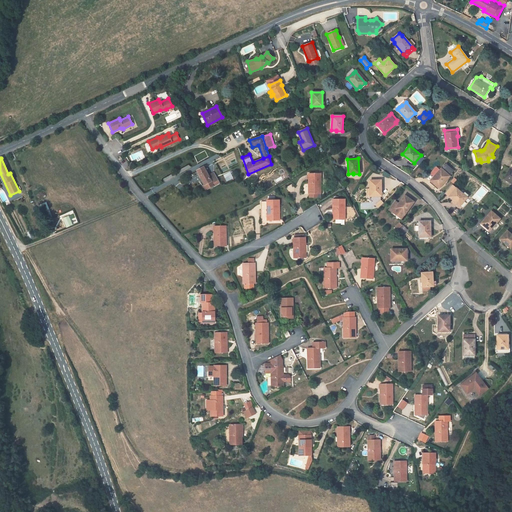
[(511,163),(511,164),(503,179),(511,184),(511,163)]
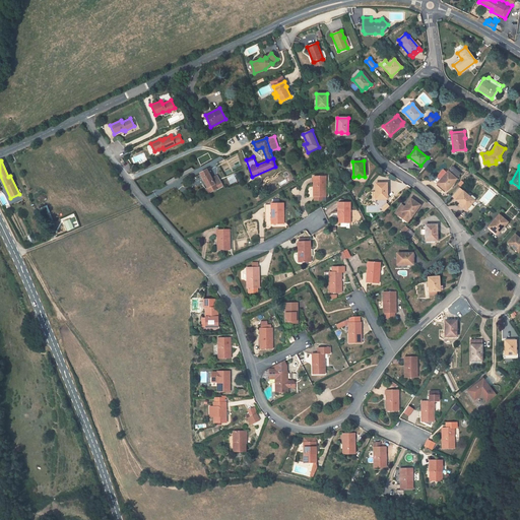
[(446,191),(460,174),(452,167),(438,183),(442,186),(441,187),(446,191)]
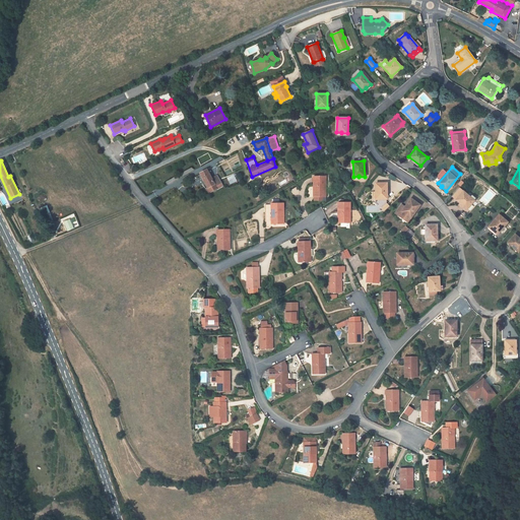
[(200,173),(208,188),(206,188),(208,193),(222,185),(217,176),(211,179),(206,170),(200,173)]
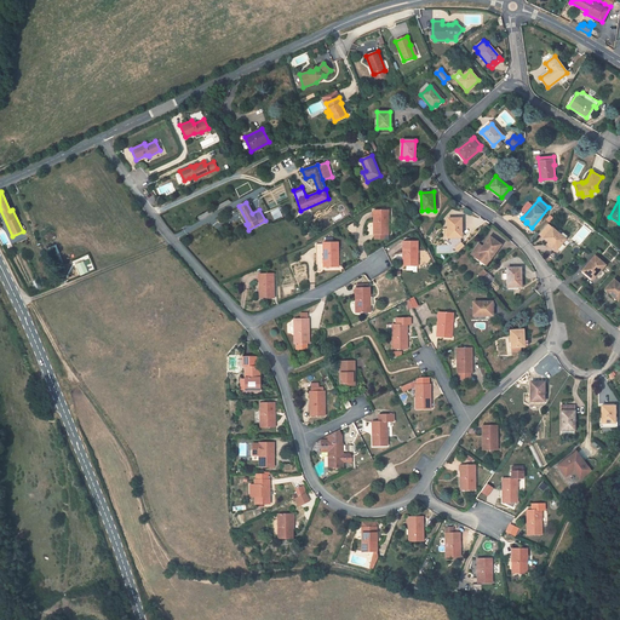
[(282,216),(279,208),(271,213),(275,219),(282,216)]
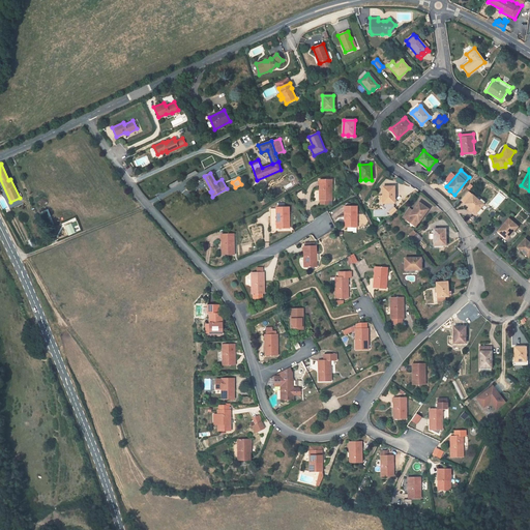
[(329,201),(332,201),(332,180),(320,180),(320,201),(329,201)]
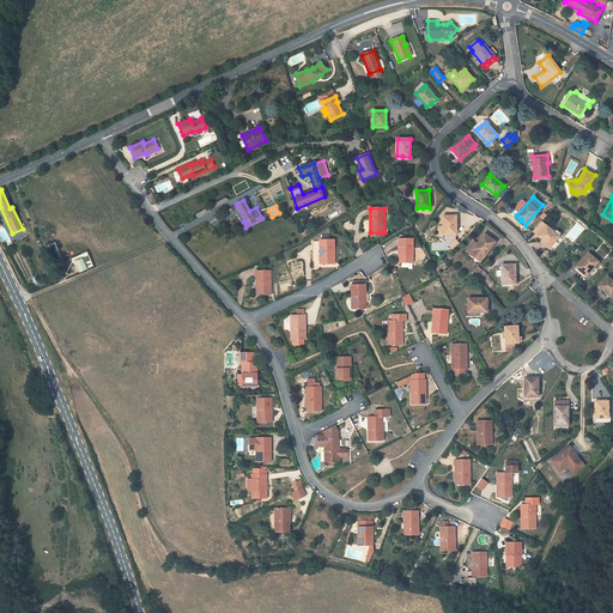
[(456,235),(456,216),(443,217),(443,226),(439,226),(439,235),(443,235),(443,234),(449,234),(449,235),(456,235)]
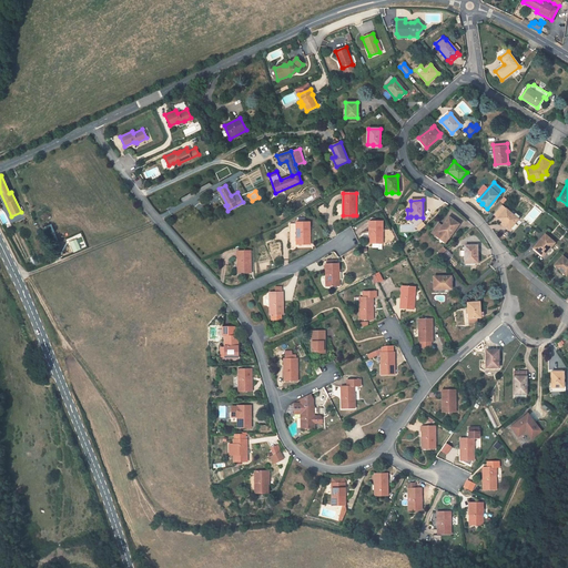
[(510,229),(518,220),(519,217),(516,214),(515,216),(507,210),(499,219),(504,223),(510,229)]
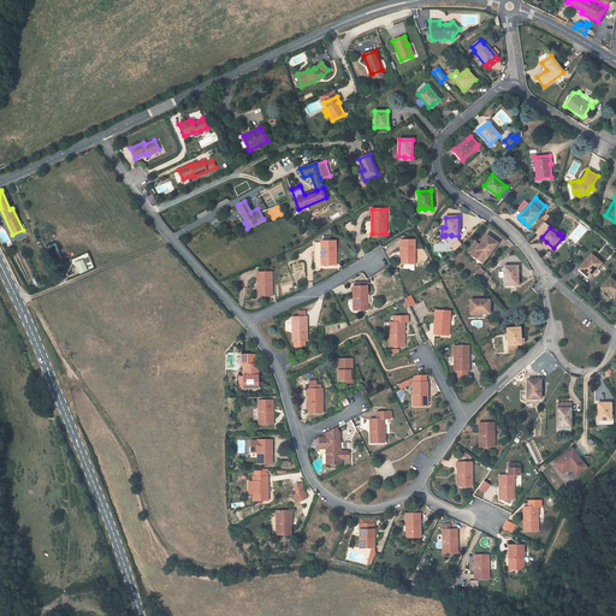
[(467,254),(483,265),(497,243),(486,236),(480,244),(477,242),(467,254)]
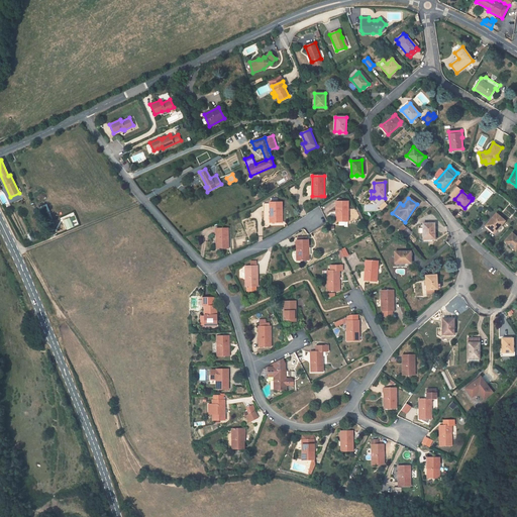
[(336,222),(348,221),(348,201),(336,201),(336,222)]
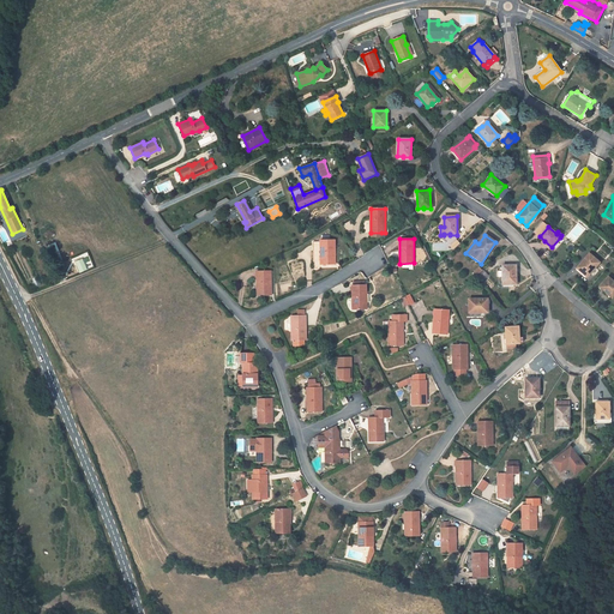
[(321,265),(336,264),(335,240),(320,240),(320,242),(313,242),(314,269),(321,269),(321,265)]
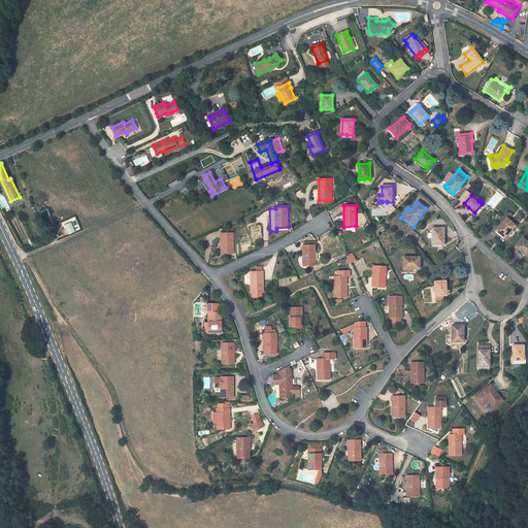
[(505,238),(516,226),(506,219),(497,230),(500,233),(504,237),(505,238)]
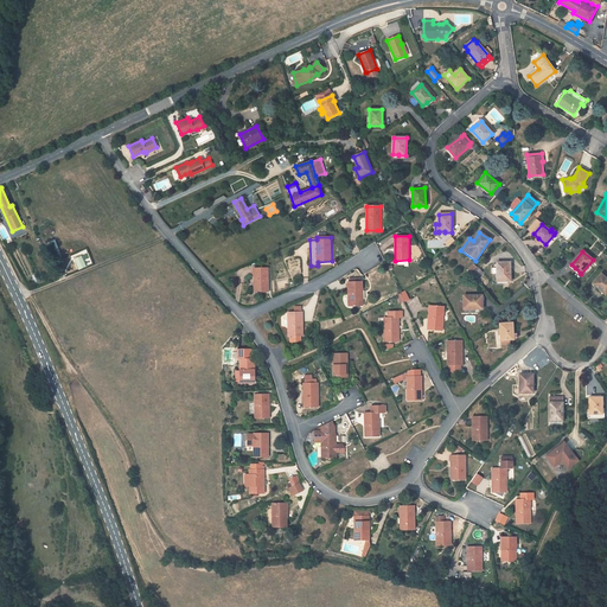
[(90,264),(88,260),(83,261),(81,255),(74,259),(77,269),(90,264)]
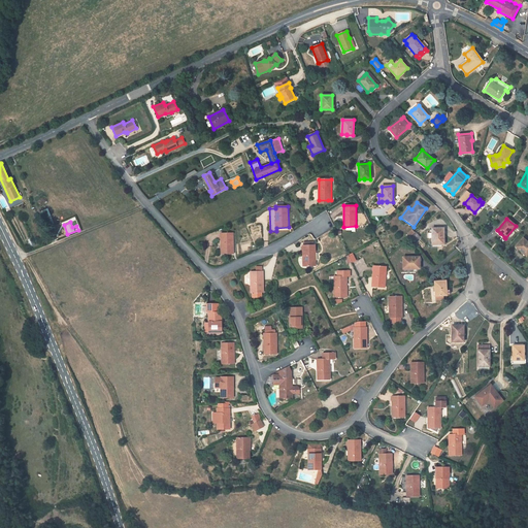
[(443,228),(432,229),(432,244),(433,244),(437,244),(443,244),(443,228)]
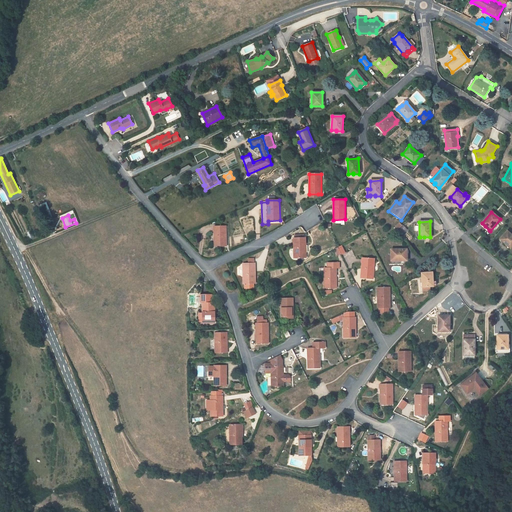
[(407,229),(403,225),(402,225),(398,229),(397,230),(401,234),(407,229)]
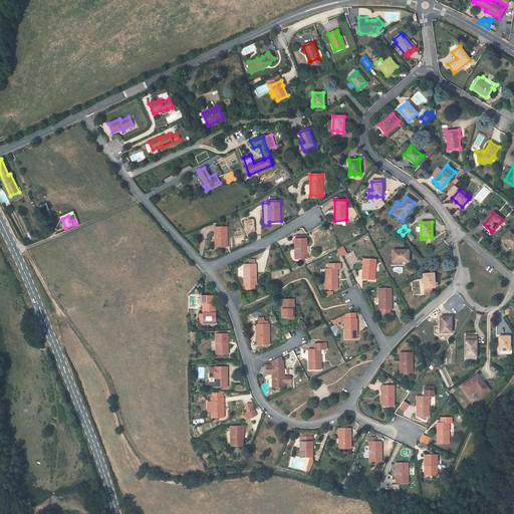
[(215,248),(227,247),(227,227),(215,227),(215,248)]
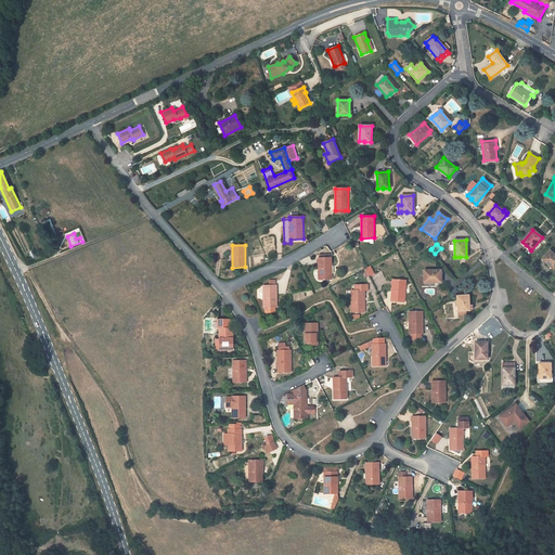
[(554,270),(554,268),(554,255),(550,250),(541,259),(554,270)]
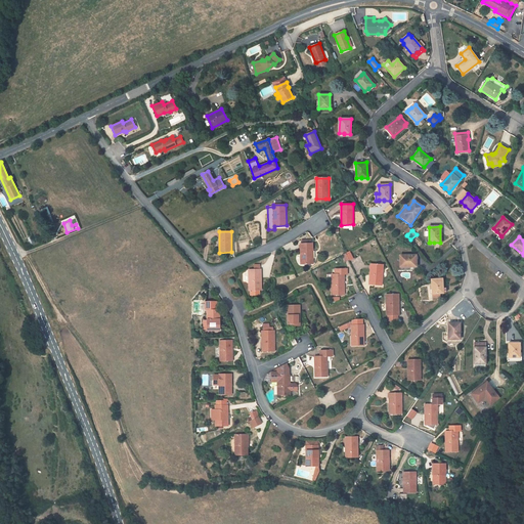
[(301,264),(313,264),(312,244),(311,244),(302,244),(300,244),(301,264)]
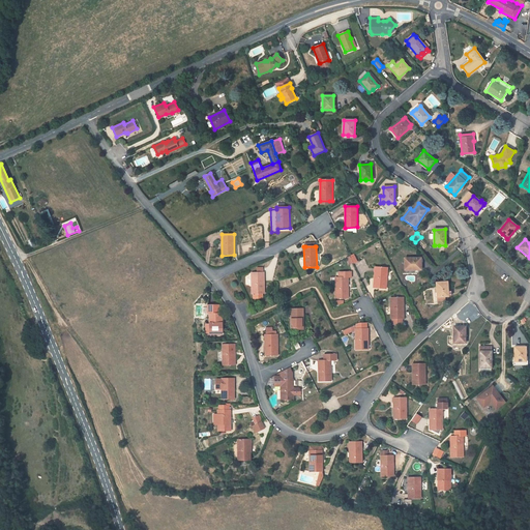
[(420,260),(420,258),(405,259),(405,270),(420,269),(420,265),(420,260)]
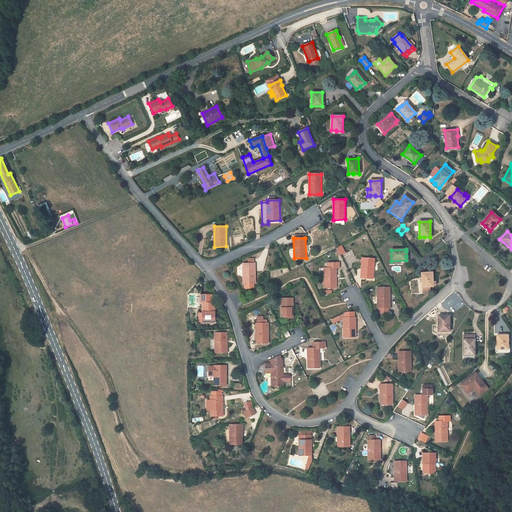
[(361,278),(373,279),(374,259),(362,258),(361,278)]
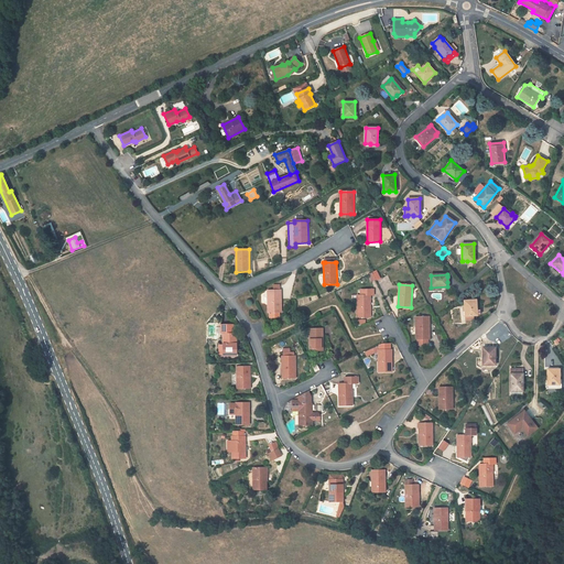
[(279,312),(281,312),(281,290),(280,290),(274,290),(268,290),(268,313),(270,313),(270,317),(279,317),(279,312)]
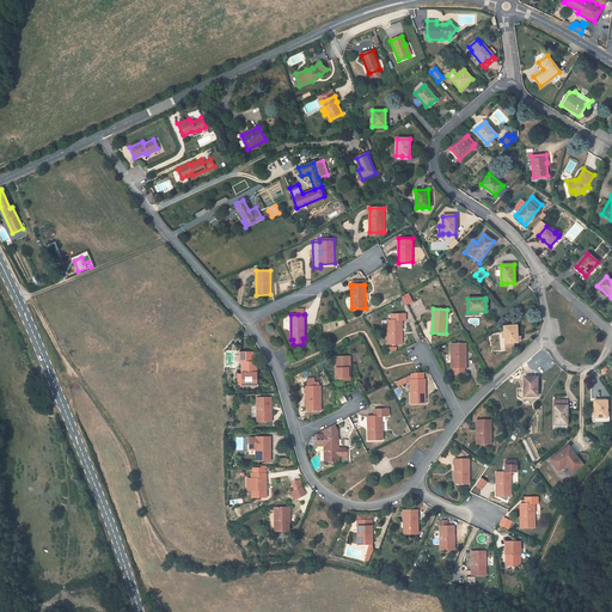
[(402,344),(402,320),(405,320),(405,314),(391,314),(391,320),(387,320),(387,344),(402,344)]
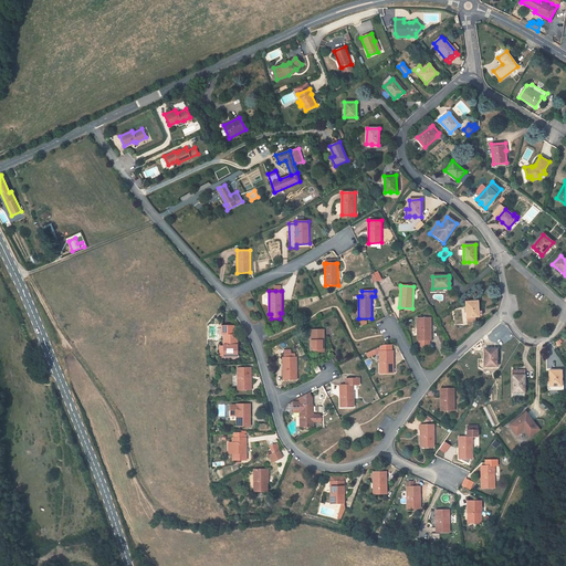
[(479,317),(478,301),(465,301),(467,317),(467,323),(475,322),(475,317),(479,317)]
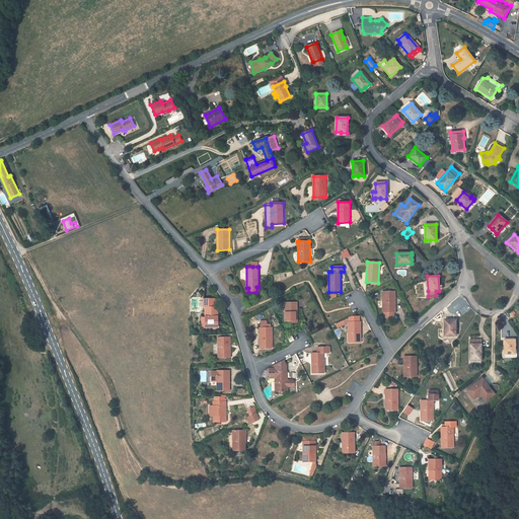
[(393,312),(395,312),(394,291),(382,292),(383,312),(384,312),(384,317),(394,317),(393,312)]
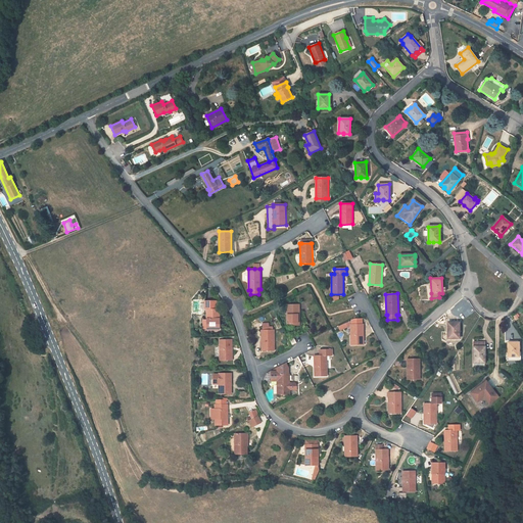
[(219,310),(215,310),(215,301),(205,301),(205,310),(206,310),(207,320),(207,329),(207,330),(220,330),(219,310)]
